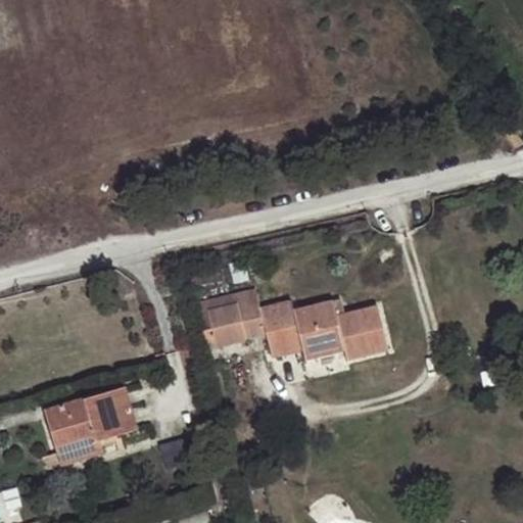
[(235,301),(242,336),(264,331),(263,331),(257,306),(253,288),(193,302),(199,327),(208,326),(205,307),(235,301)]
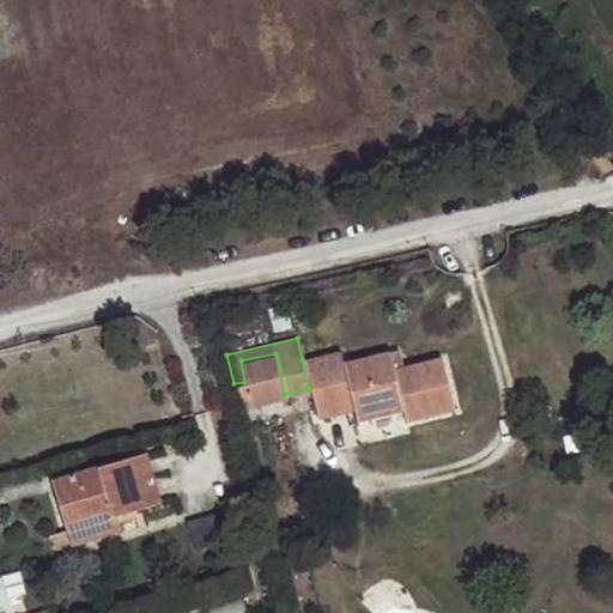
[(398,349),(389,351),(393,369),(401,366),(398,349)]
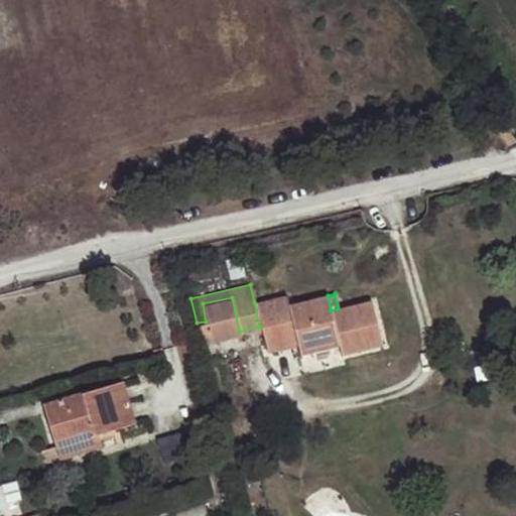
[(380,346),(371,301),(338,308),(331,310),(328,295),(286,304),(284,294),(254,302),(259,327),(260,327),(265,350),(294,343),(297,354),(336,345),(338,356),(380,346)]
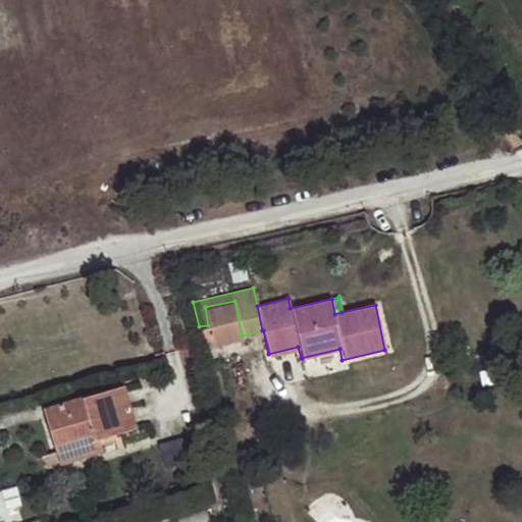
[(212,343),(242,335),(235,301),(205,307),(208,325),(199,326),(197,327),(201,344),(212,342),(212,343)]
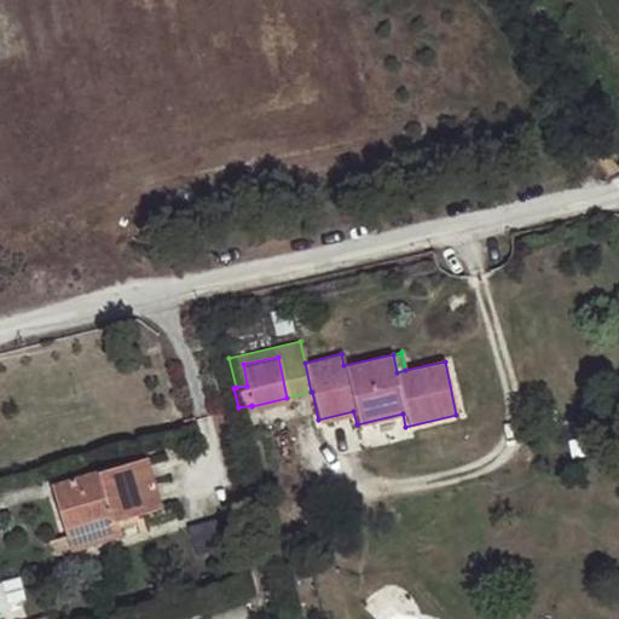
[(51,487),(65,536),(116,521),(161,508),(146,458),(51,487)]
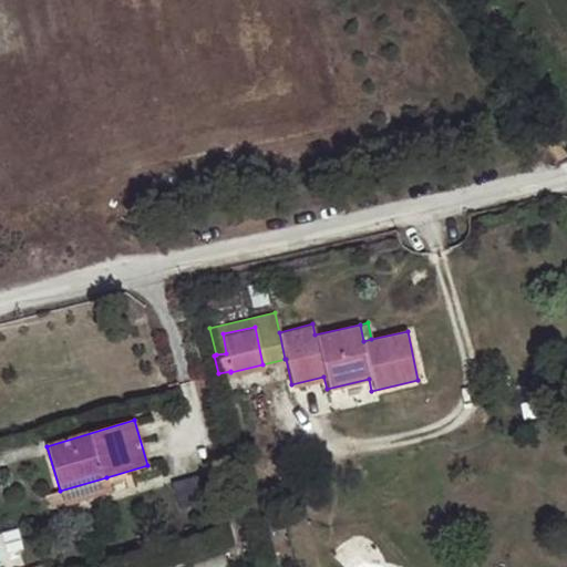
[(106,477),(60,491),(63,504),(110,490),(106,477)]
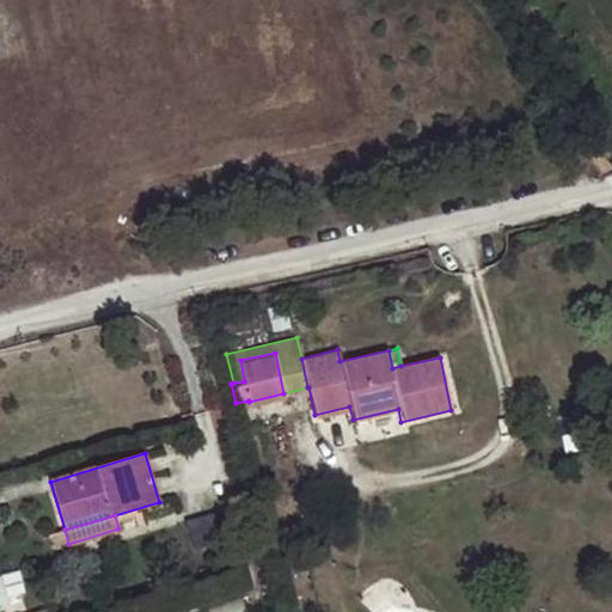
[(251,611),(250,599),(214,606),(214,611),(251,611)]
